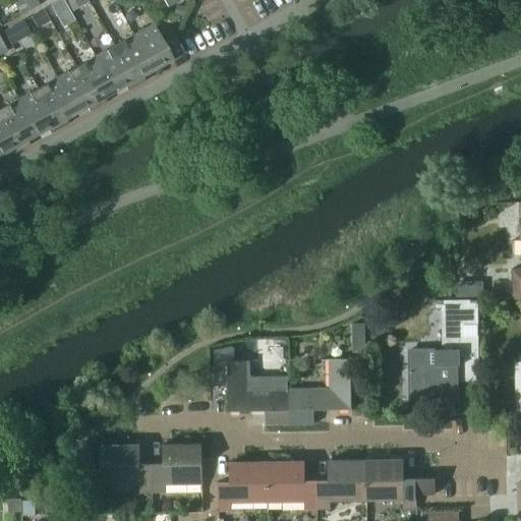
[(39,4),(37,0),(21,0),(15,4),(20,14),(39,4)]
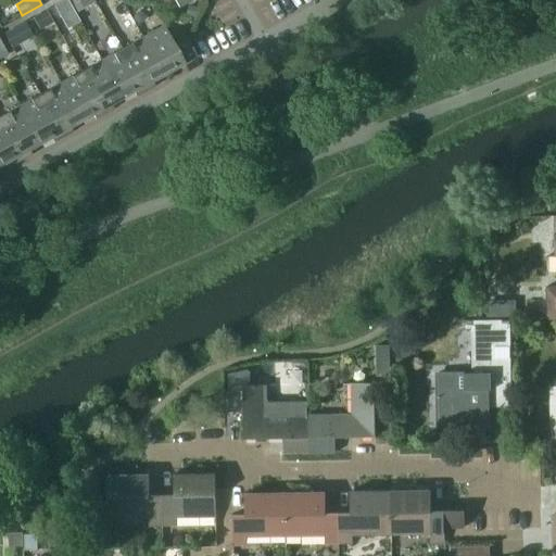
[(67,0),(64,0),(57,4),(61,14),(73,8),(67,0)]
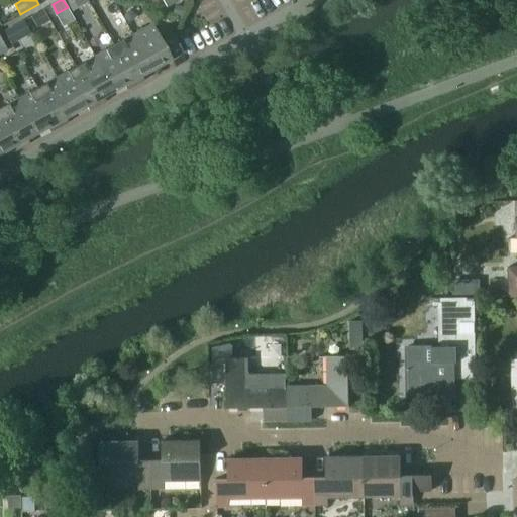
[(175,4),(172,13),(181,15),(184,7),(175,4)]
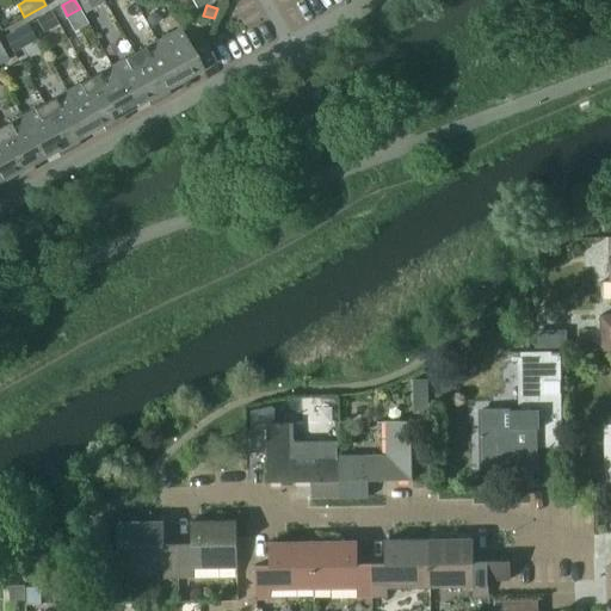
[(51,11),(36,19),(44,34),(60,25),(51,11)]
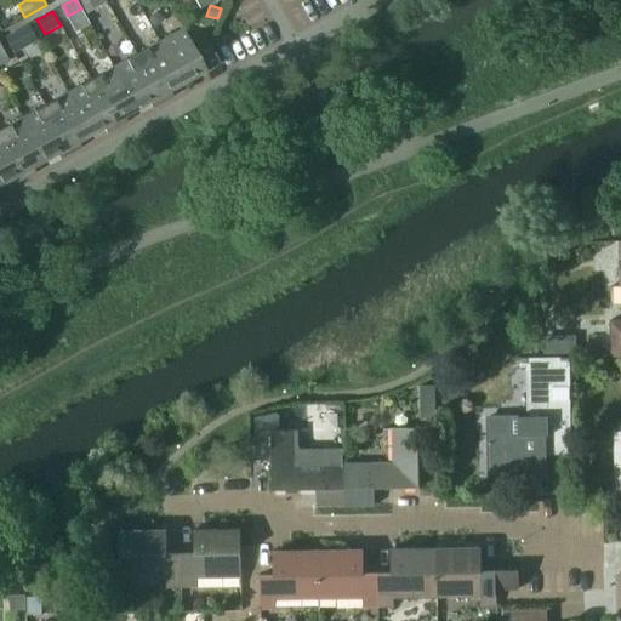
[(24,27),(5,38),(13,52),(33,41),(24,27)]
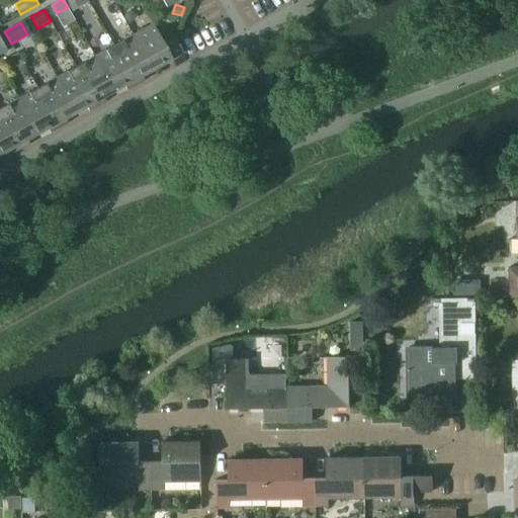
[(153,23),(134,33),(153,69),(183,52),(170,29),(160,35),(153,23)]
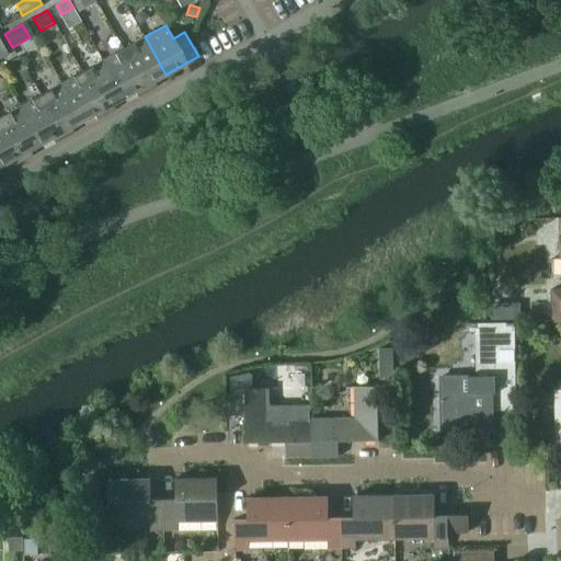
[(145,36),(124,48),(148,92),(157,87),(155,81),(165,75),(145,36)]
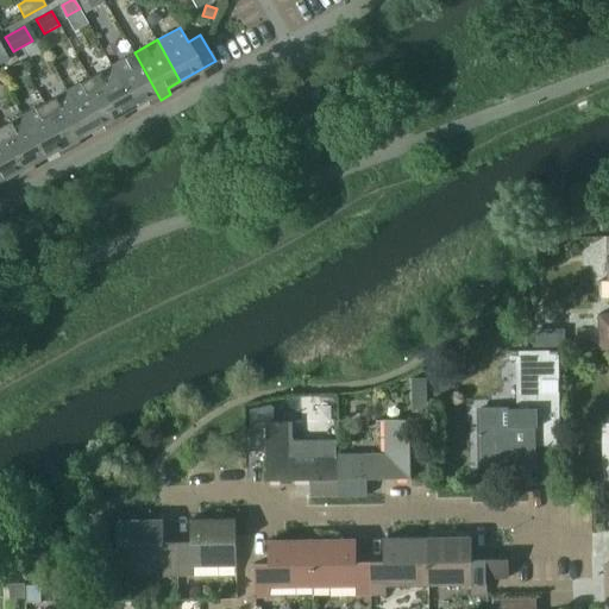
[(135,52),(112,66),(135,106),(146,100),(150,106),(161,100),(135,52)]
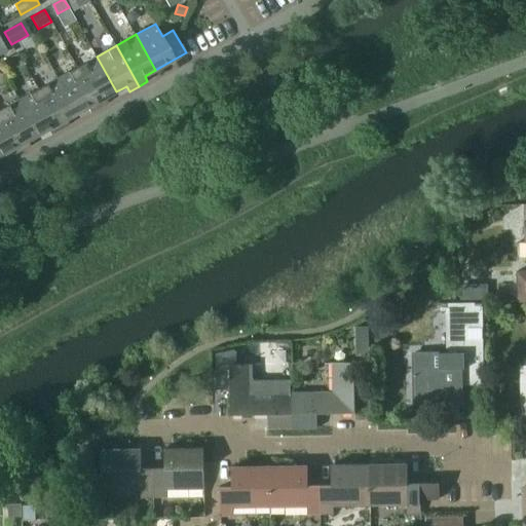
[(97,57),(77,67),(100,108),(109,103),(106,98),(116,91),(97,57)]
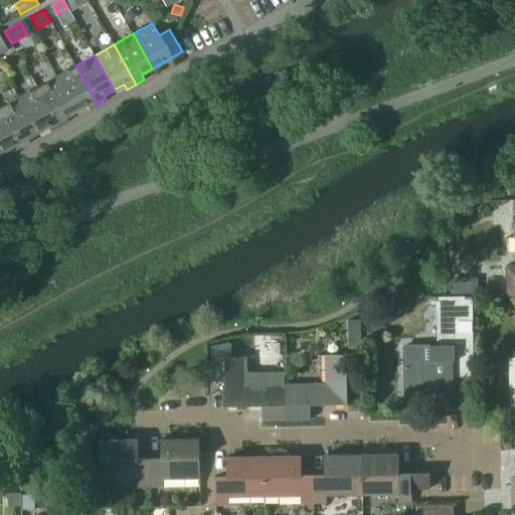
[(75,65),(56,76),(75,111),(86,106),(89,111),(98,106),(75,65)]
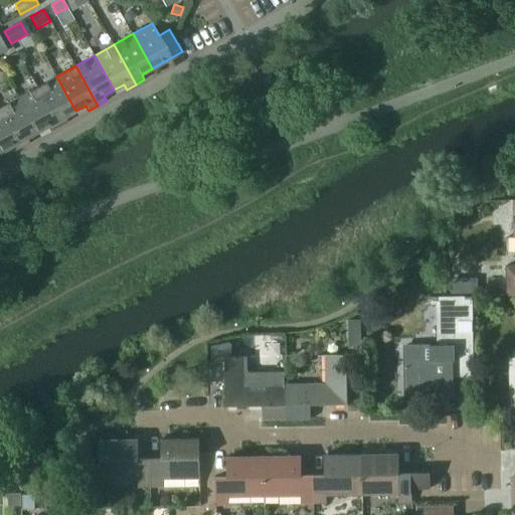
[(56,76),(37,87),(59,127),(68,122),(65,117),(75,111),(56,76)]
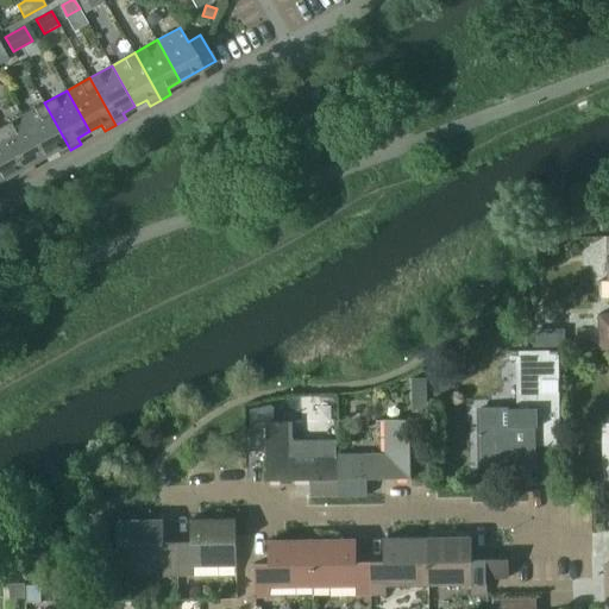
[(44,102),(22,115),(45,156),(57,150),(60,156),(70,150),(44,102)]
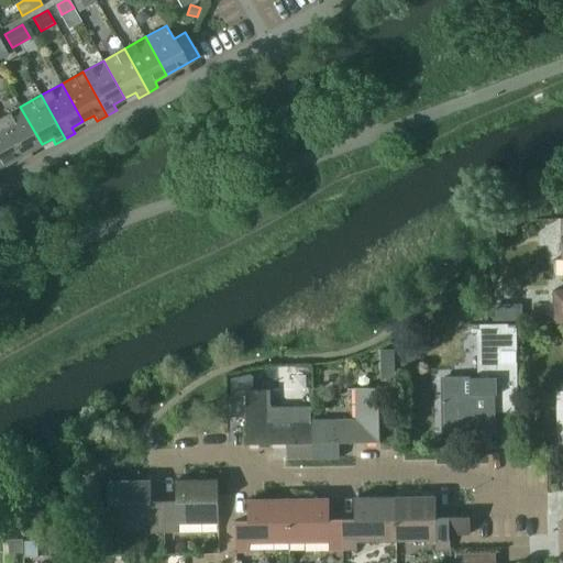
[(20,107),(0,117),(0,119),(23,162),(33,156),(30,151),(42,144),(20,107)]
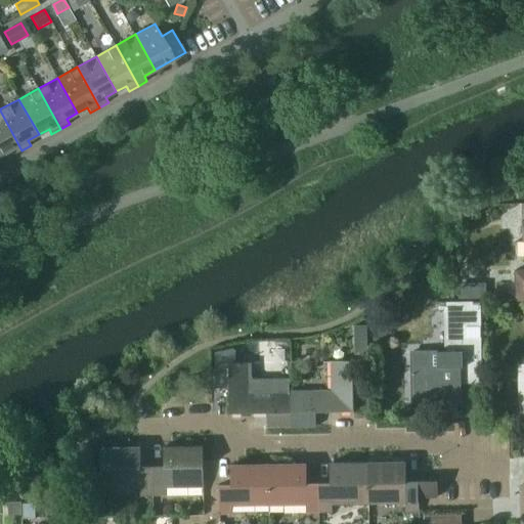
[(22,150),(0,111),(0,156),(10,150),(13,156),(22,150)]
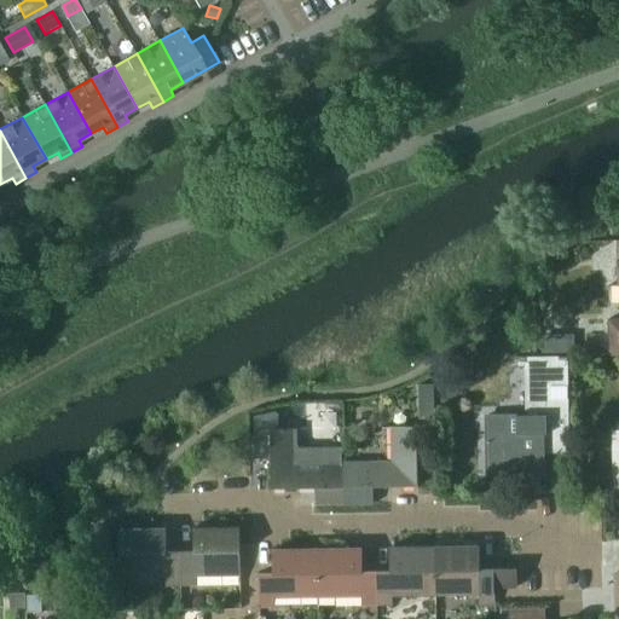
[(543,335),(543,352),(560,352),(560,335),(543,335)]
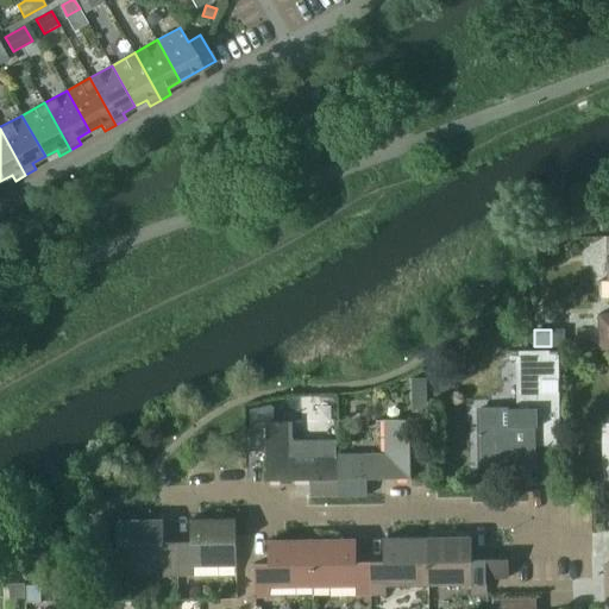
[(520,408),(479,409),(479,454),(503,453),(503,465),(538,464),(537,446),(560,446),(559,351),(519,352),(520,408)]
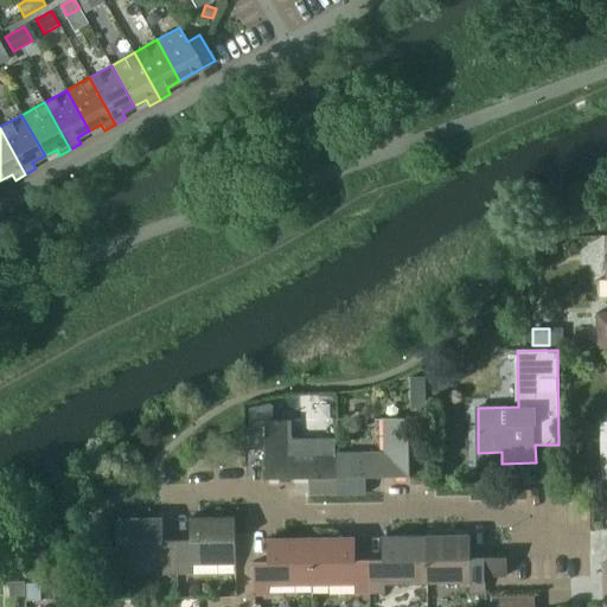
[(434,365),(433,394),(448,394),(449,365),(434,365)]
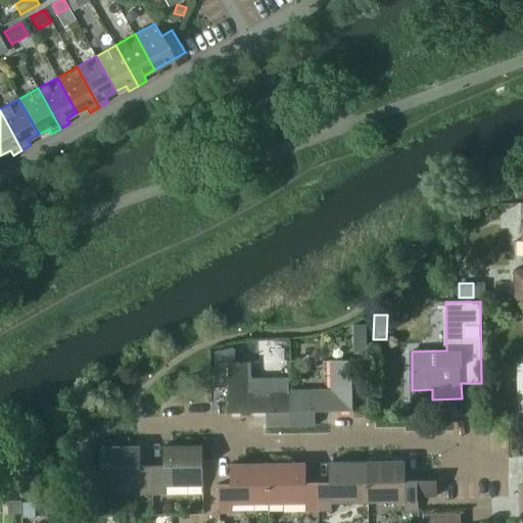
[(366,325),(354,325),(354,350),(366,350),(366,325)]
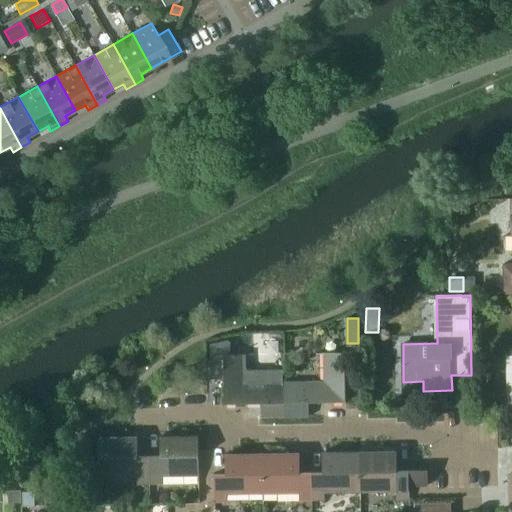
[(224,380),(225,404),(262,403),(262,418),(286,417),(285,382),(283,382),(283,370),(248,371),(245,369),(245,356),(247,356),(247,354),(230,355),(229,340),(211,345),(211,380),(224,380)]
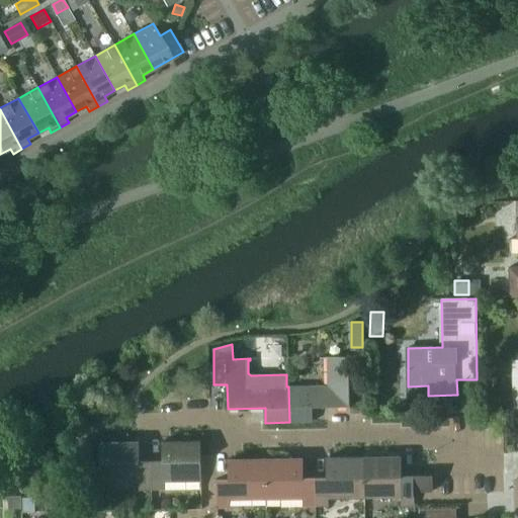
[(329,386),(288,386),(289,422),(313,422),(313,408),(350,407),(349,357),(328,357),(329,386)]
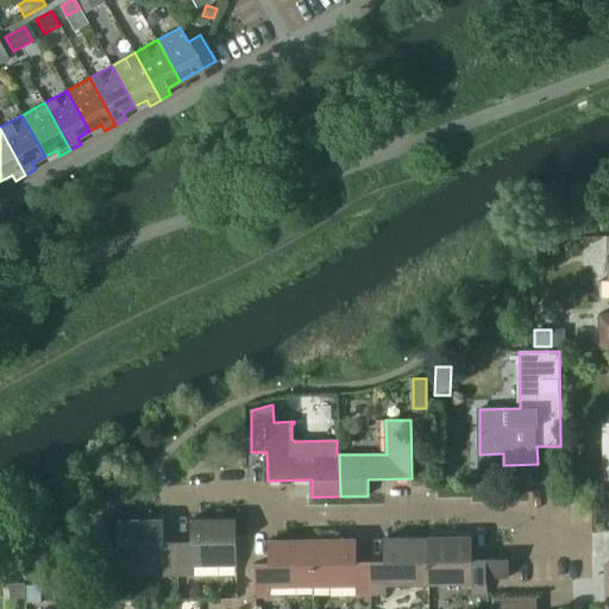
[(192,542),(177,542),(179,576),(193,576),(193,566),(237,566),(236,519),(192,520),(192,542)]
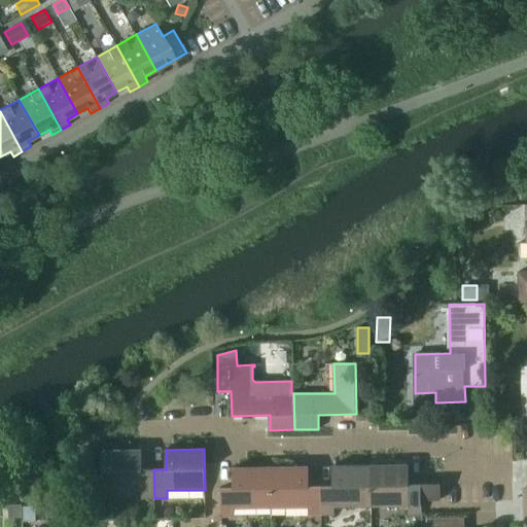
[(154,498),(153,469),(142,469),(141,450),(103,451),(104,491),(141,491),(141,499),(154,498)]
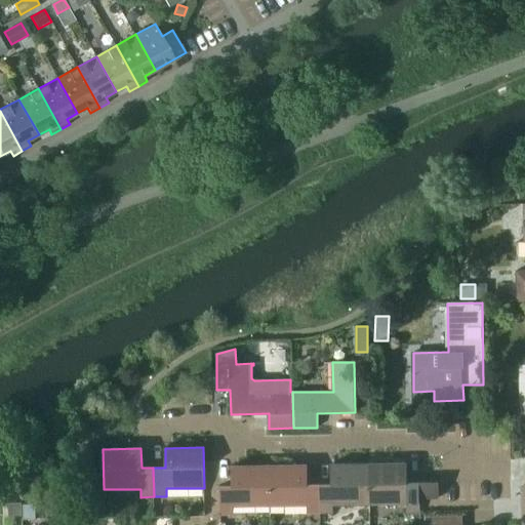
[(331,484),(320,485),(320,514),(333,514),(333,506),(369,505),(369,463),(331,465),(331,484)]
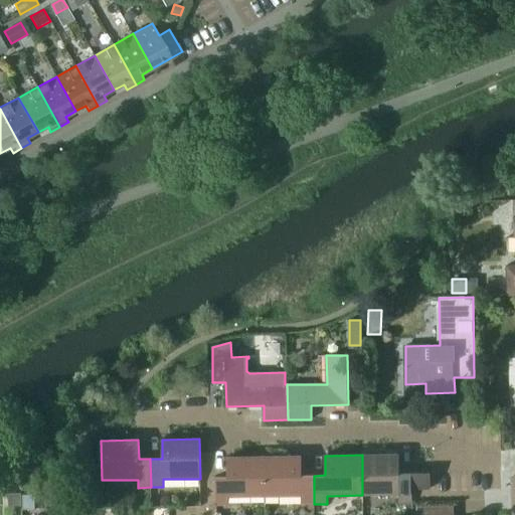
[(399,455),(362,455),(362,495),(398,495),(399,503),(412,502),(411,489),(411,473),(399,474),(399,455)]
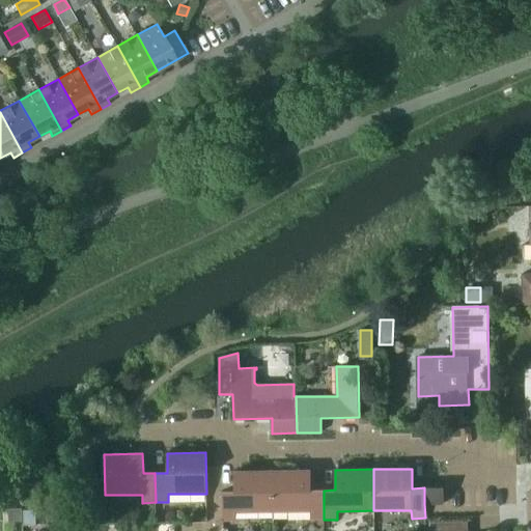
[(311,470),(273,471),(273,512),(311,511),(311,521),(324,520),(324,491),(311,491),(311,470)]
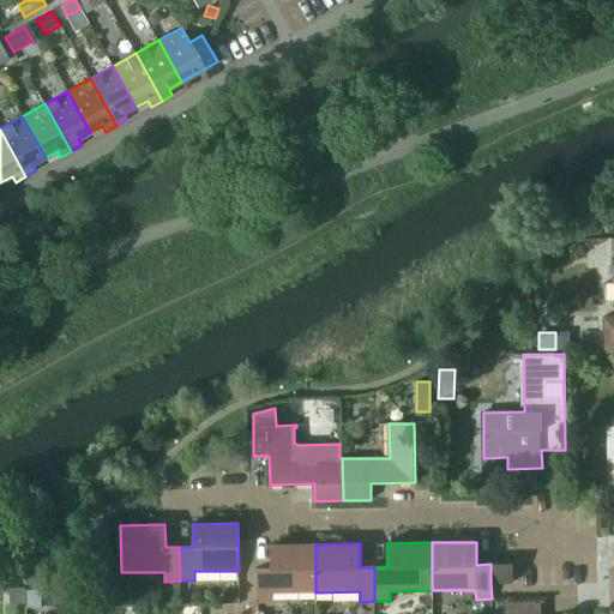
[(315,593),(315,545),(271,545),(271,569),(257,569),(258,602),(272,602),(272,593),(315,593)]
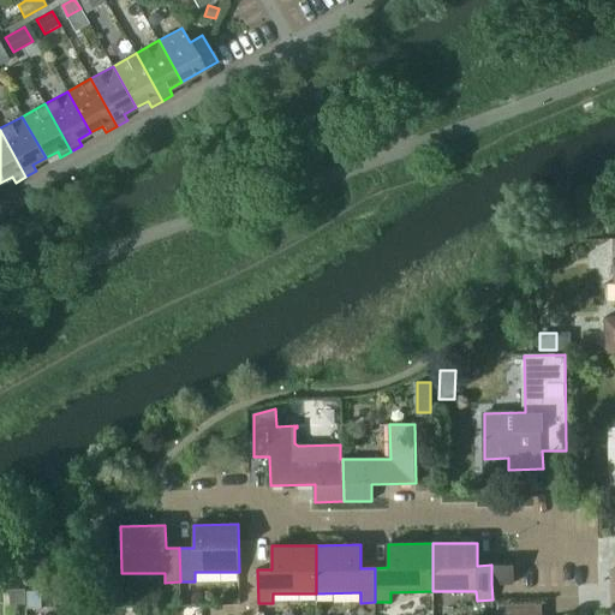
[(514,565),(491,565),(491,584),(514,584),(514,565)]
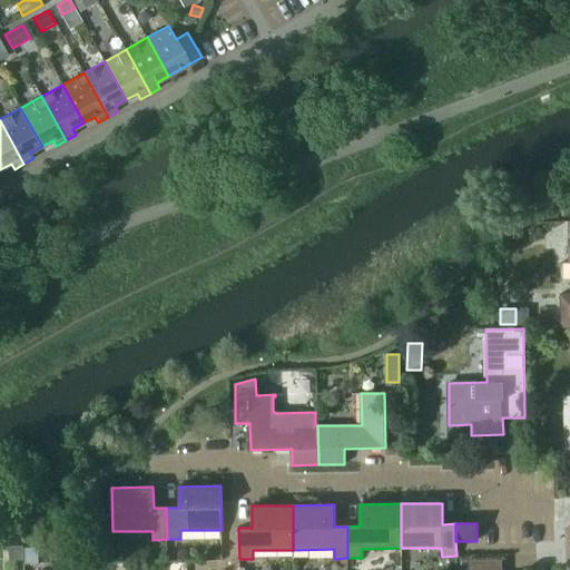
[(23,546),(11,546),(11,560),(23,560),(23,546)]
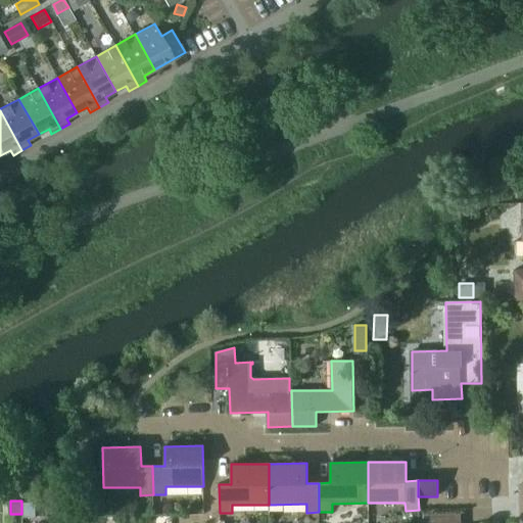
[(36,517),(36,502),(24,502),(24,517),(36,517)]
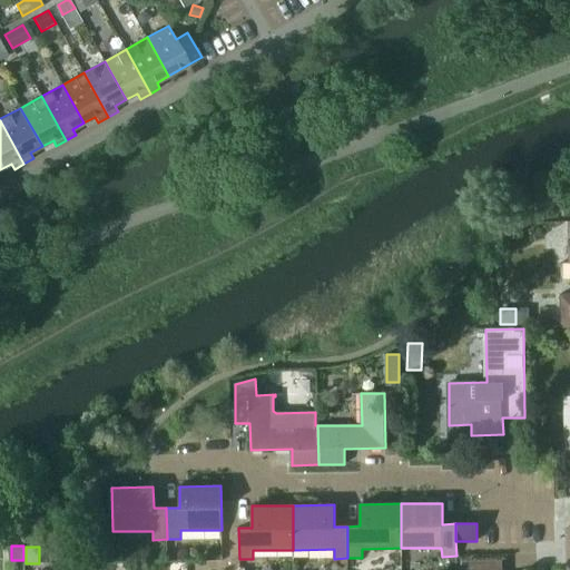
[(502,569),(502,560),(462,560),(461,569),(502,569)]
